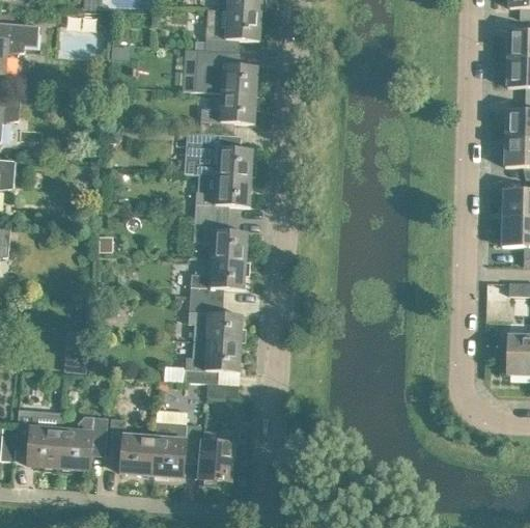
[(219,0),(218,9),(207,8),(207,9),(260,12),(261,0),(219,0)]
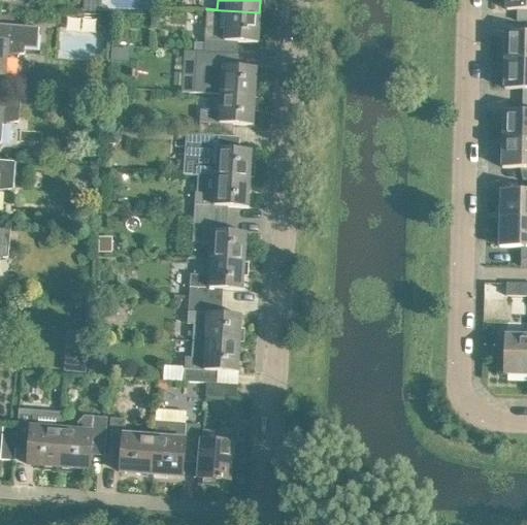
[(505,0),(505,7),(516,8),(526,7),(526,0),(505,0)]
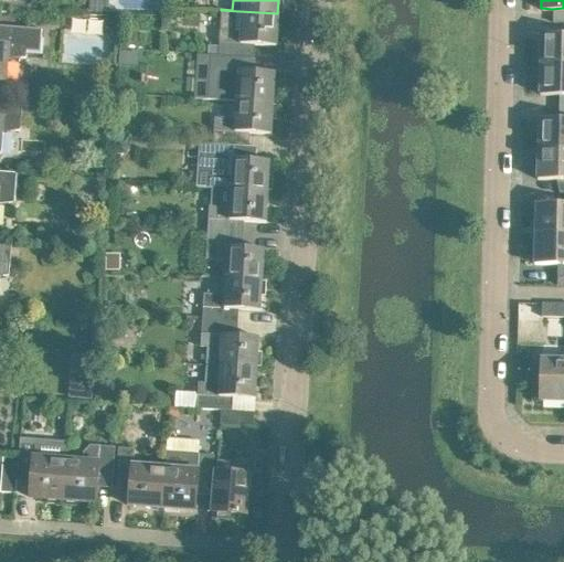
[(217,44),(210,43),(210,53),(244,55),(245,42),(275,44),(277,13),(221,10),(219,28),(217,44)]
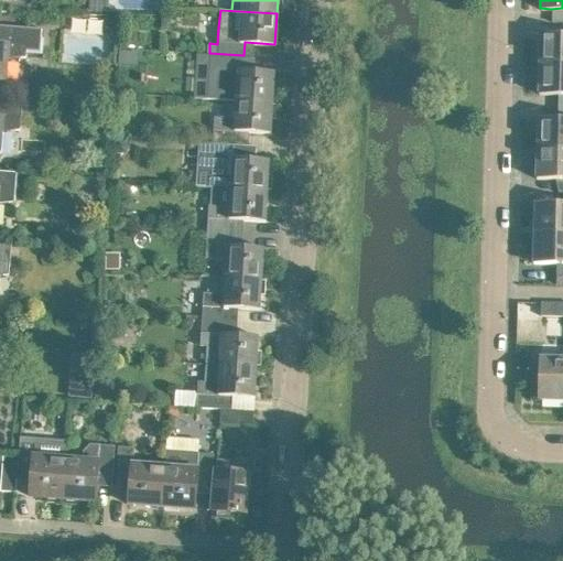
[(105,27),(118,28),(119,13),(105,12),(105,27)]
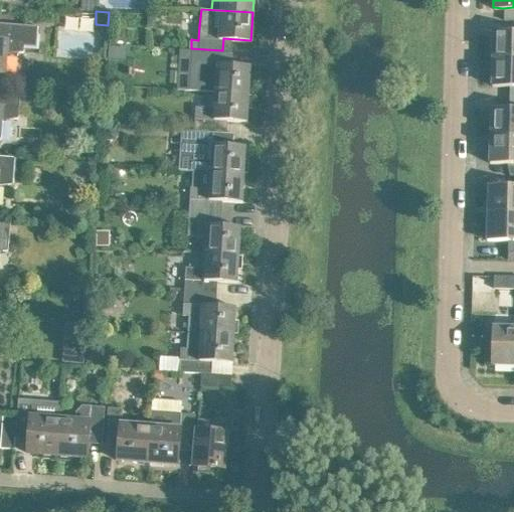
[(0,71),(5,72),(6,52),(23,50),(23,44),(36,45),(37,24),(25,23),(0,21),(0,71)]
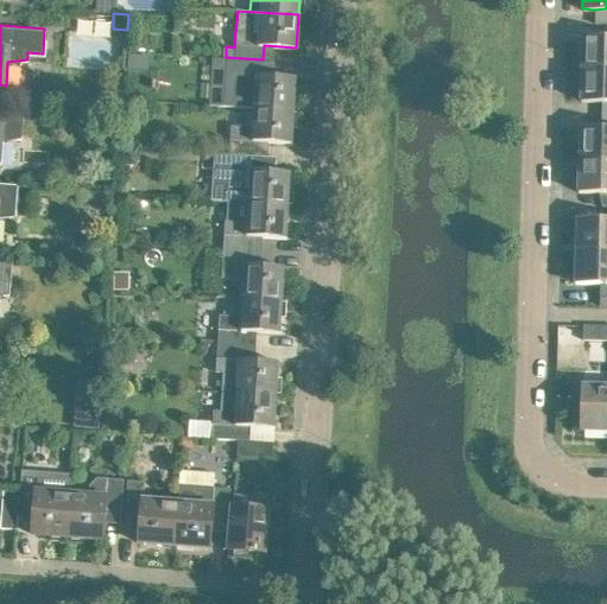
[(606,36),(581,36),(581,68),(606,68),(606,36)]
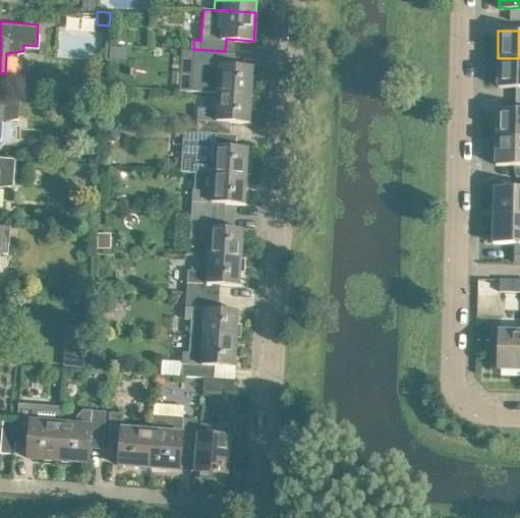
[(193,49),(191,90),(218,92),(250,94),(252,65),(224,63),(225,51),(193,49)]
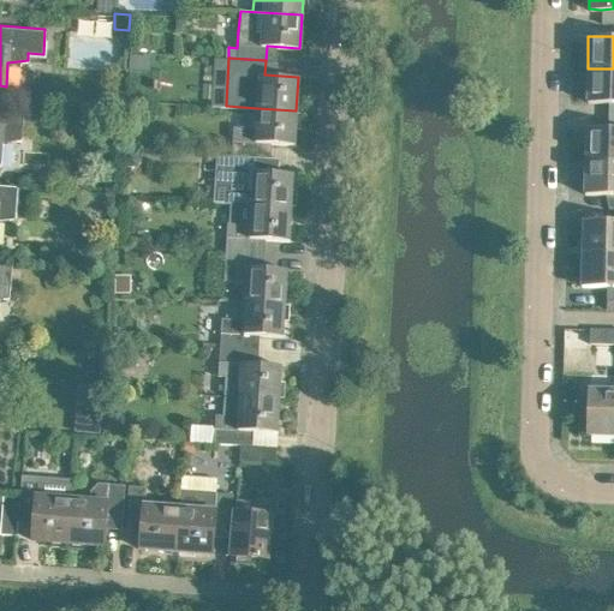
[(613,69),(588,69),(586,101),(608,101),(613,101),(613,69)]
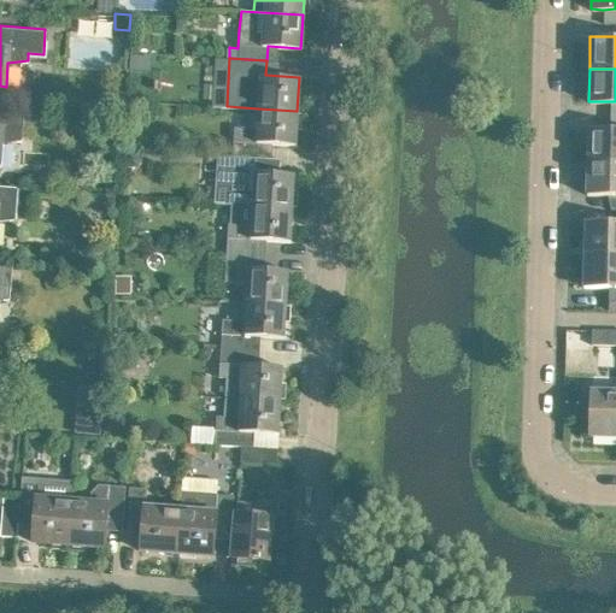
[(0,165),(1,142),(21,140),(23,107),(0,105),(0,165)]
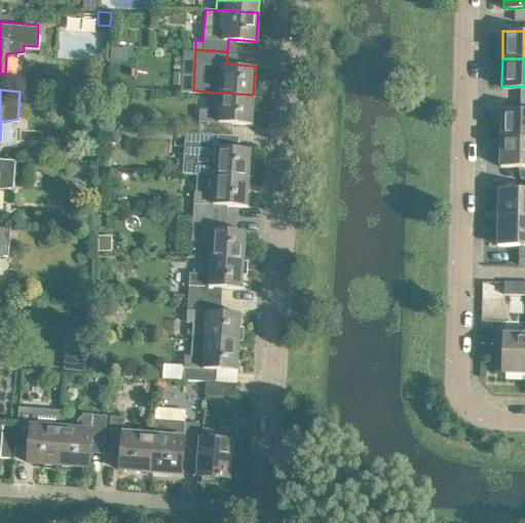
[(223,121),(252,123),(253,95),(220,92),(219,109),(198,107),(197,133),(222,134),(223,121)]
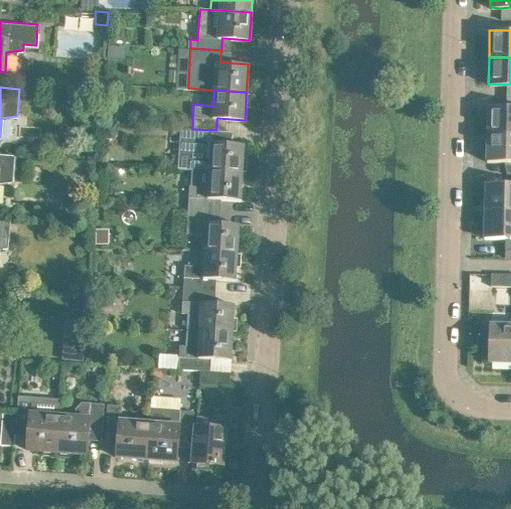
[(510,107),(487,106),(487,134),(510,134),(510,107)]
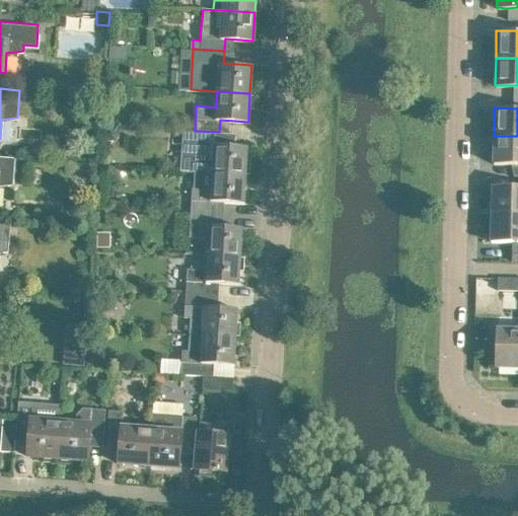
[(218,144),(219,132),(195,131),(182,130),(179,170),(194,171),(244,174),(246,146),(218,144)]
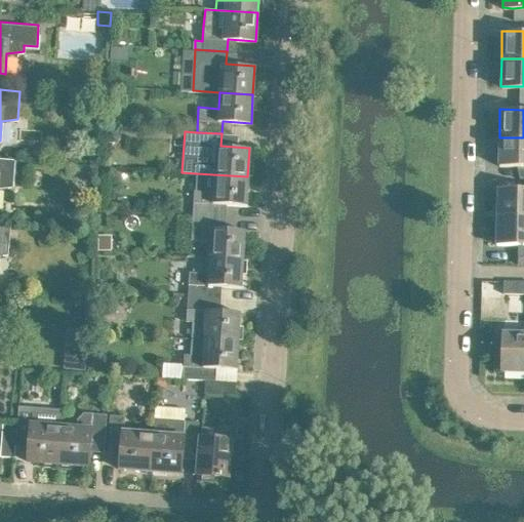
[(523,176),(523,137),(499,137),(498,164),(523,165),(523,176)]
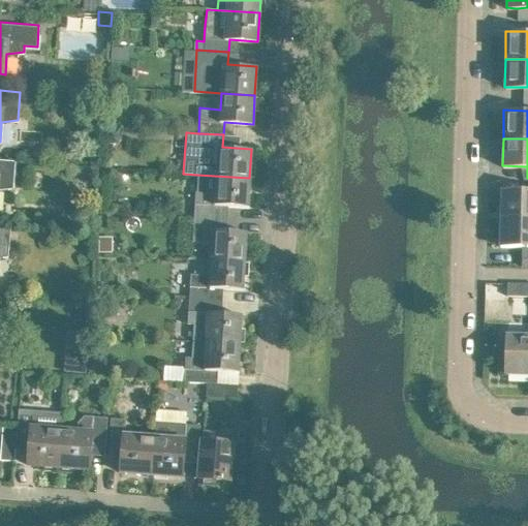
[(0,189),(12,188),(14,160),(0,158),(0,189)]
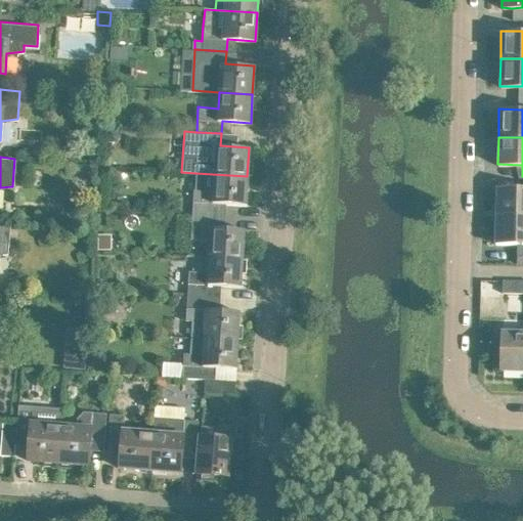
[(217,203),(246,205),(247,176),(195,173),(194,188),(193,188),(191,214),(216,215),(217,203)]
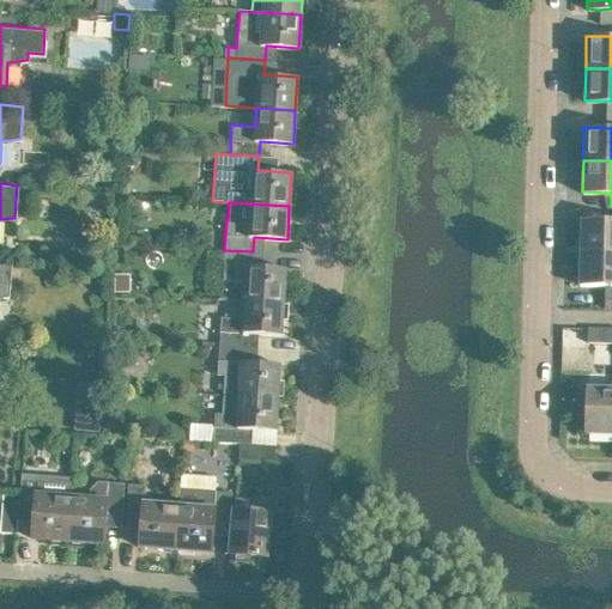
[(580,250),(580,251),(611,251),(611,206),(611,220),(581,219),(580,250)]
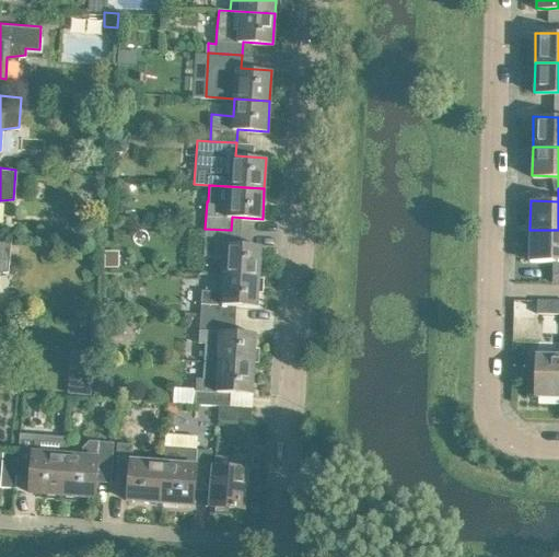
[(260,245),(231,243),(231,230),(205,229),(204,254),(224,256),(223,274),(258,276),(260,245)]
